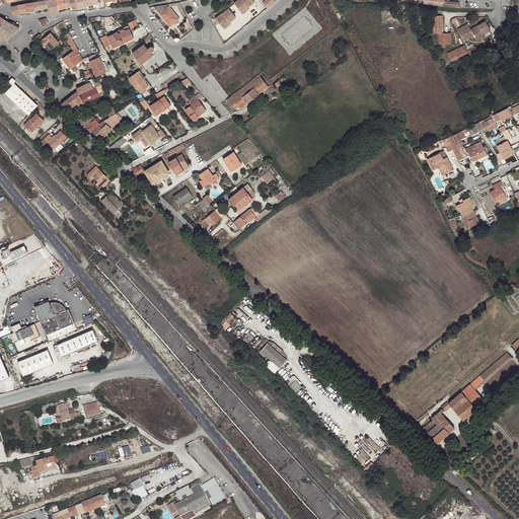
[(35,10),(48,7),(47,0),(38,2),(33,2),(35,10)]
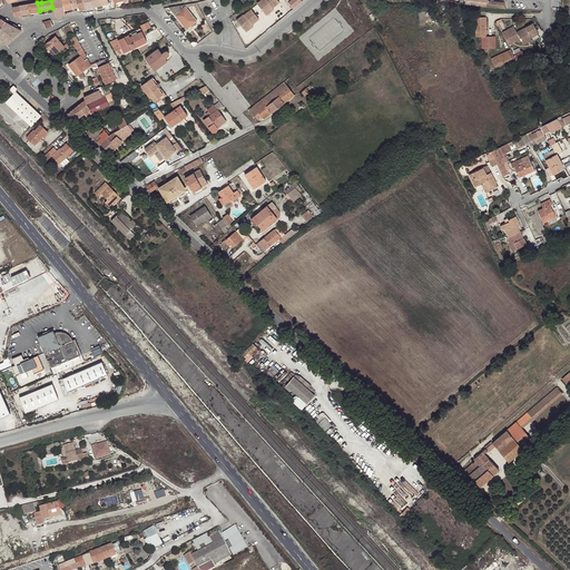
[(52,8),(55,16),(65,13),(64,10),(60,0),(51,0),(52,8)]
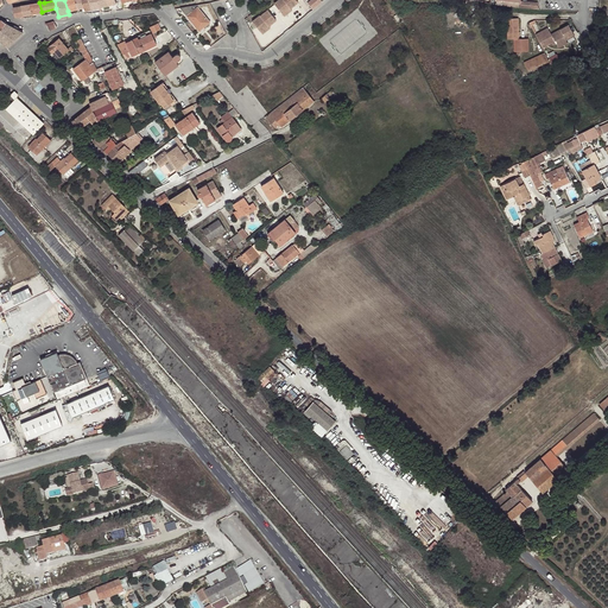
[(64,0),(68,11),(75,10),(75,13),(78,12),(77,8),(74,0),(64,0)]
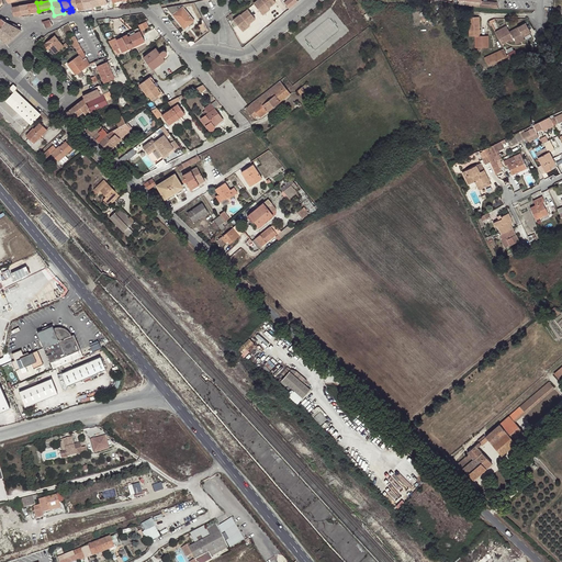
[(76,10),(78,10),(75,0),(68,0),(71,8),(76,8),(76,10)]
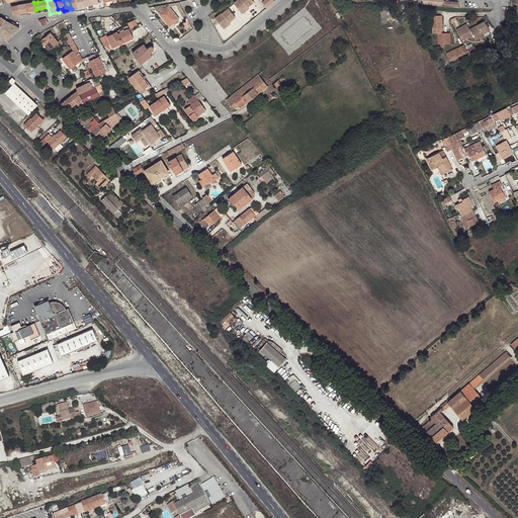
[(69,0),(72,9),(99,3),(97,0),(69,0)]
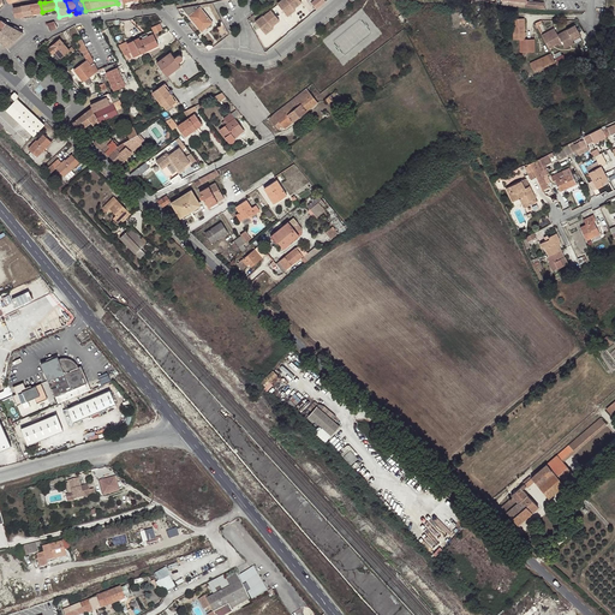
[(302,3),(299,0),(281,0),(278,4),(285,13),(292,7),(293,9),(302,3)]
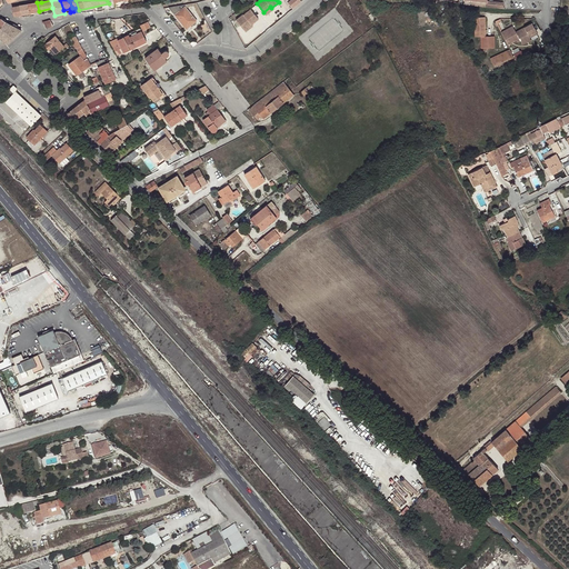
[(467,0),(469,0),(486,2),(486,8),(502,9),(503,3),(487,1),(486,0),(467,0)]
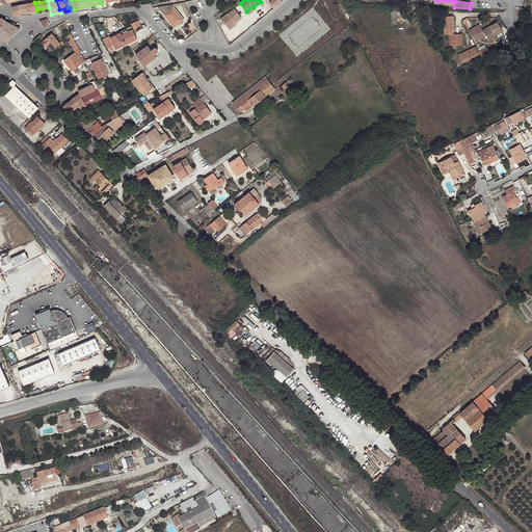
[(27,12),(36,10),(34,2),(26,4),(27,12)]
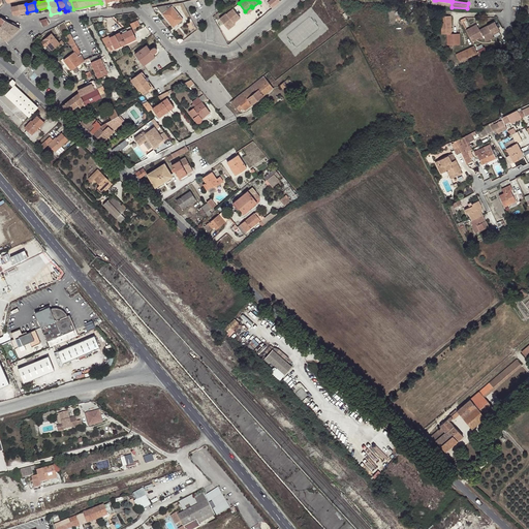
[(180,5),(187,18),(189,17),(182,2),(180,5)]
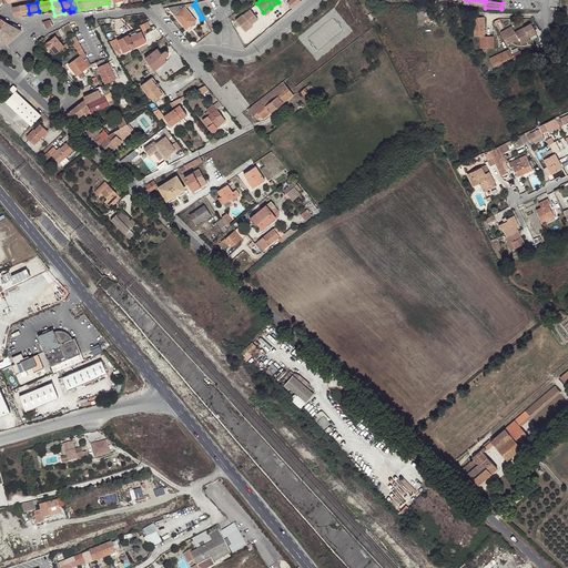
[(19,6),(21,16),(29,13),(28,4),(20,6),(19,6)]
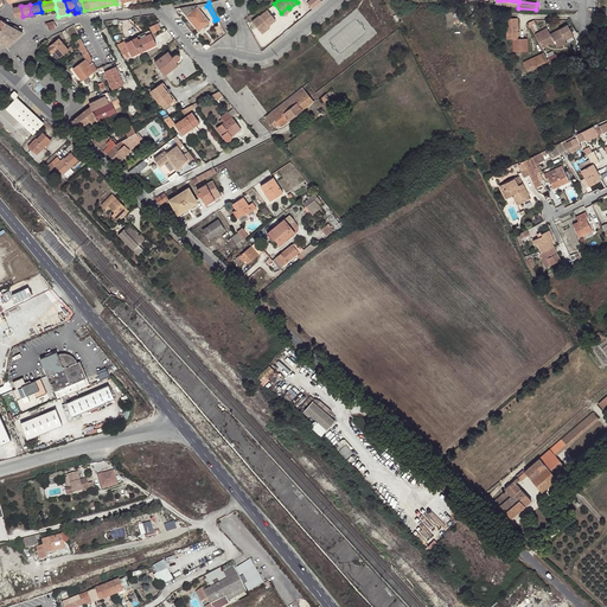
[(196,5),(179,8),(198,31),(209,23),(198,7),(196,5)]
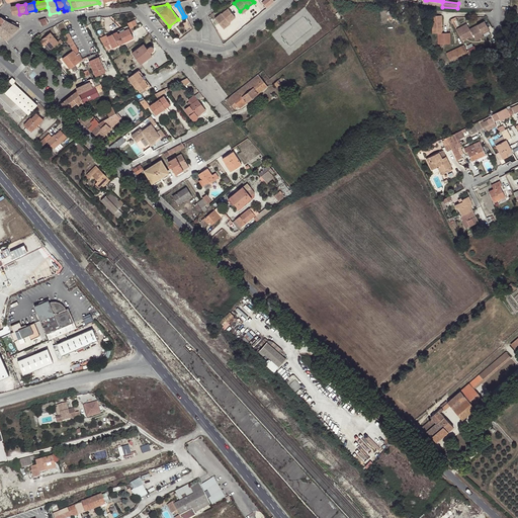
[(235,17),(228,8),(222,14),(221,13),(214,18),(222,26),(228,21),(229,22),(235,17)]
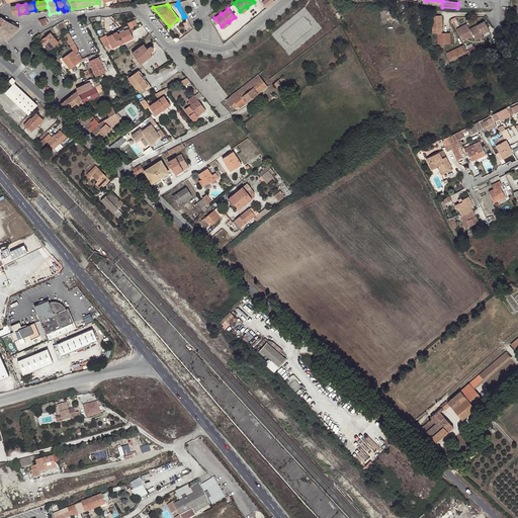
[(441,15),(431,15),(432,33),(437,33),(437,44),(449,44),(449,32),(441,33),(441,15)]
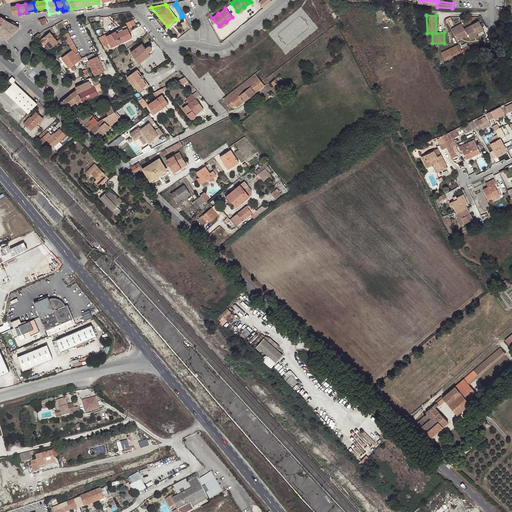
[(48,23),(45,18),(38,20),(39,21),(42,26),(47,23),(48,23)]
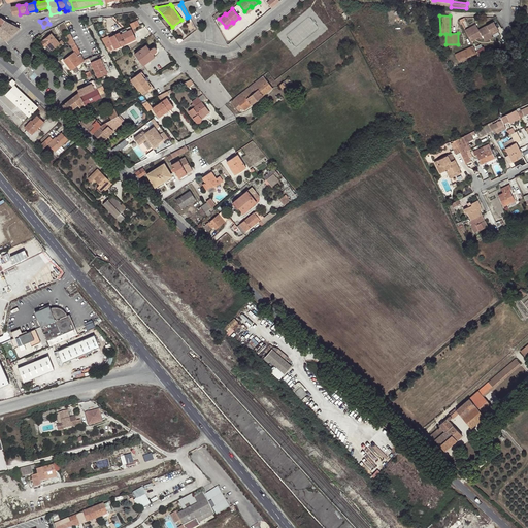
[(475,23),(464,28),(471,39),(479,35),(480,37),(483,35),(484,37),(492,33),(490,31),(498,27),(493,20),(479,28),(475,23)]
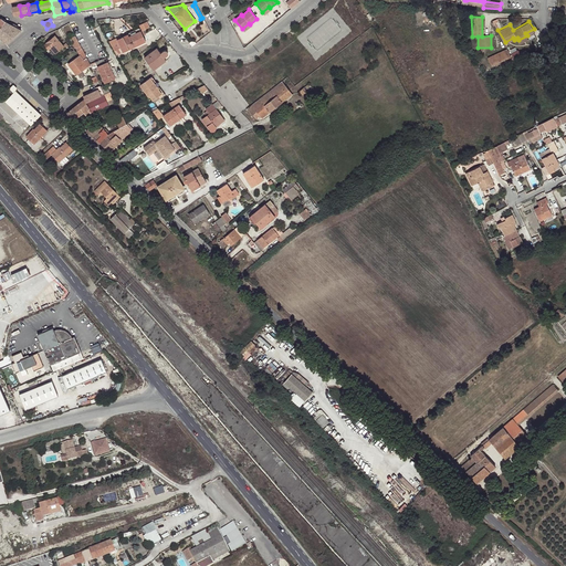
[(6,22),(0,28),(0,38),(6,44),(21,30),(19,29),(20,27),(13,23),(12,25),(6,22)]
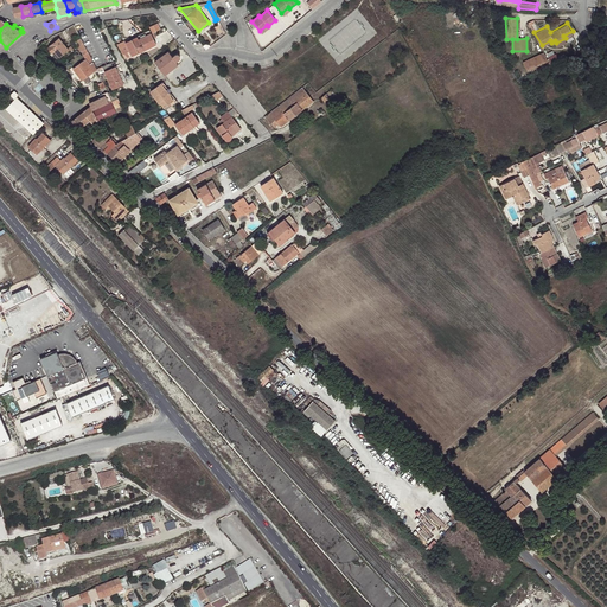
[(153,32),(160,30),(157,24),(149,27),(152,33),(153,32)]
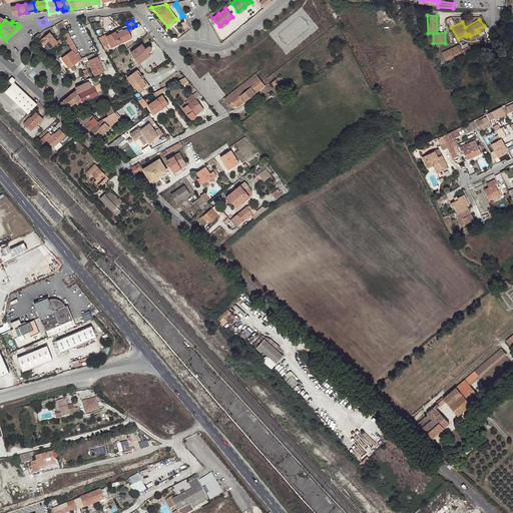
[(127,28),(117,33),(116,31),(106,36),(107,39),(101,42),(103,46),(109,43),(111,47),(131,38),(127,28)]
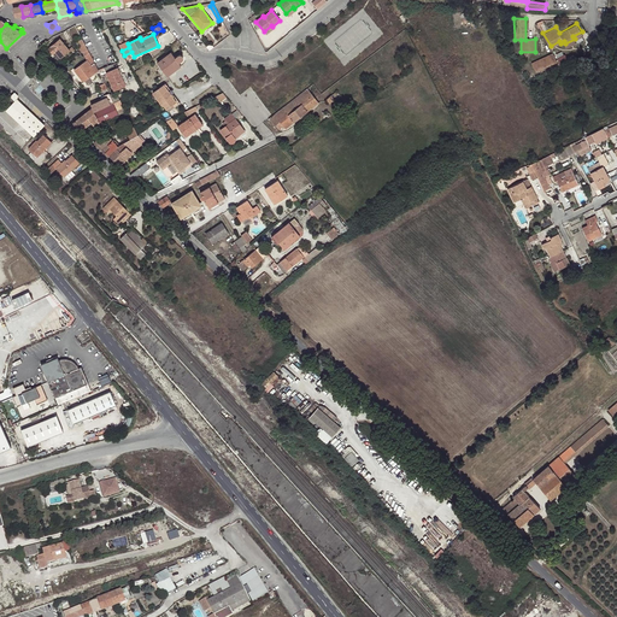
[(83,41),(81,36),(77,37),(77,41),(80,45),(78,46),(82,52),(84,52),(86,54),(89,53),(83,41)]
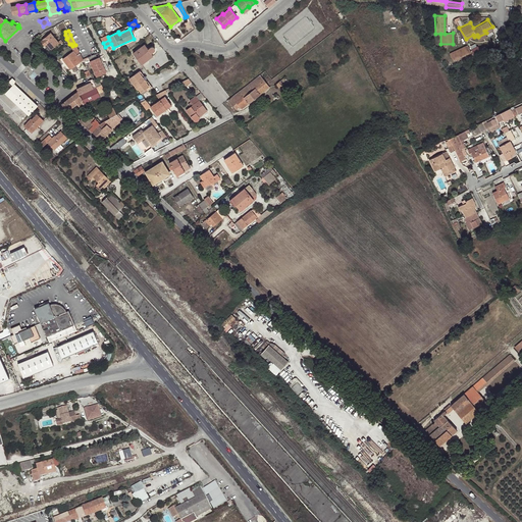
[(41,41),(45,46),(47,44),(51,49),(58,43),(50,33),(41,41)]
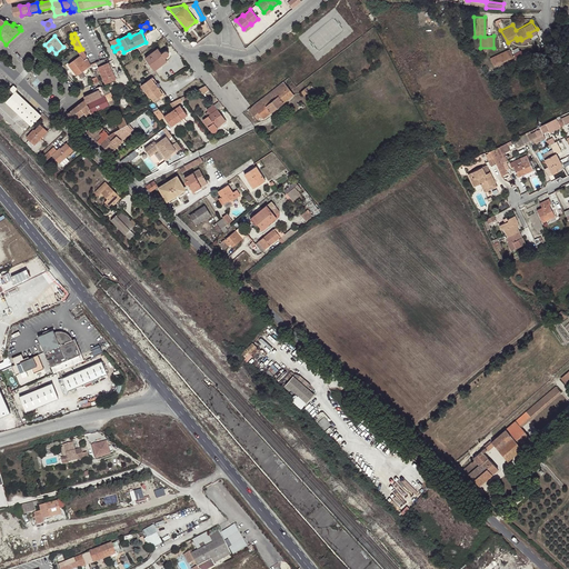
[(515,56),(510,47),(491,58),(496,66),(515,56)]
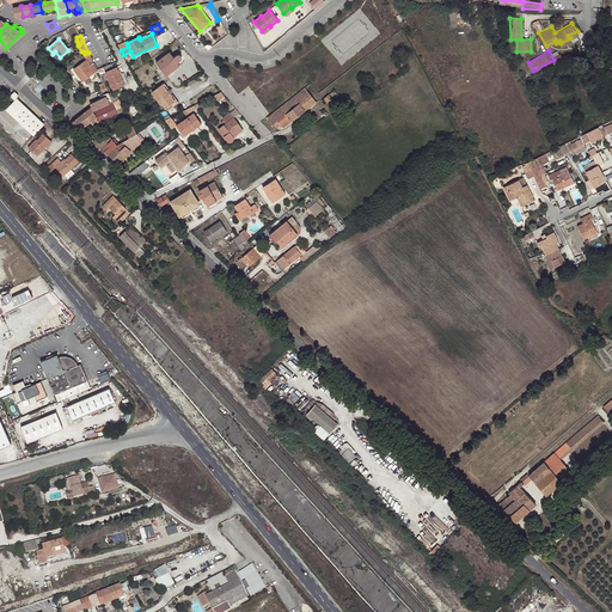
[(170,68),(177,62),(178,61),(181,59),(181,57),(179,55),(178,55),(177,55),(173,57),(170,53),(155,62),(166,75),(172,71),(170,68)]
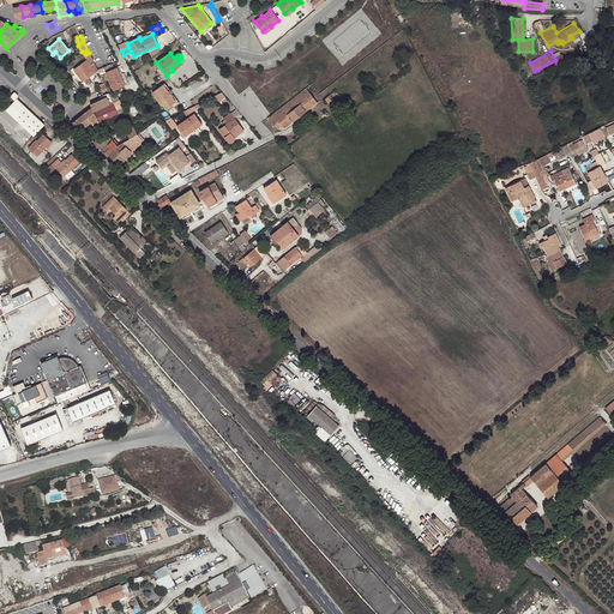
[(97,70),(94,62),(90,65),(86,60),(73,70),(83,82),(97,71),(97,70)]
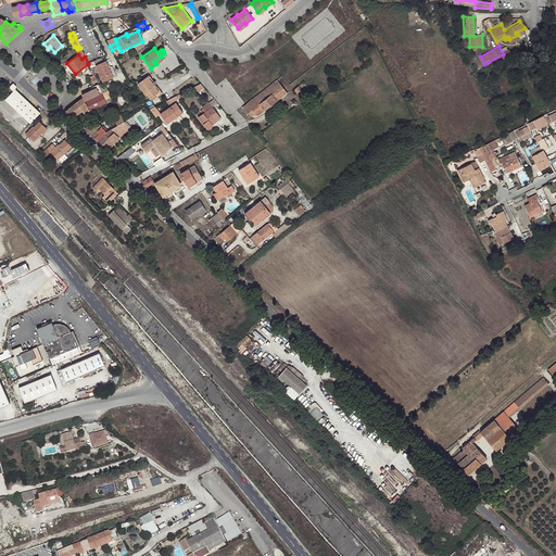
[(103,62),(101,58),(88,63),(88,64),(90,67),(96,65),(103,81),(113,77),(105,61),(103,62)]
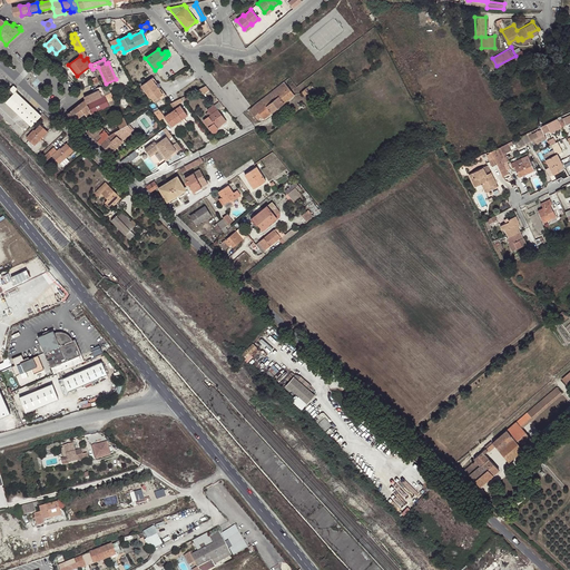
[(163,95),(151,78),(140,86),(149,97),(150,96),(154,101),(163,95)]
